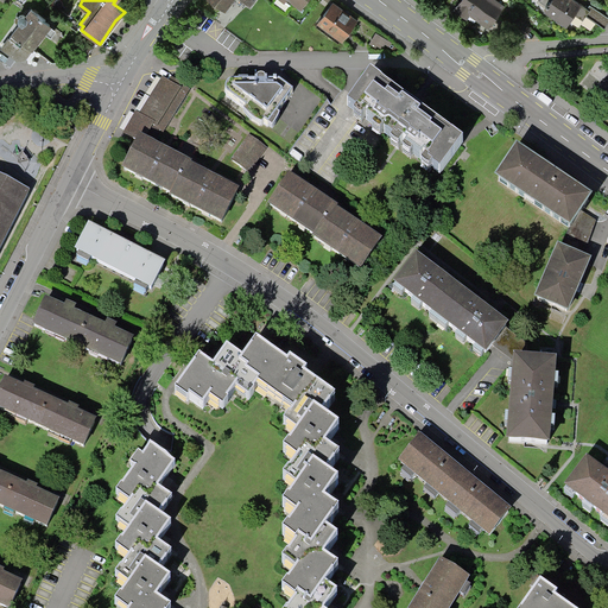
[(342,36),(356,16),(335,0),(330,0),(317,18),(342,36)]
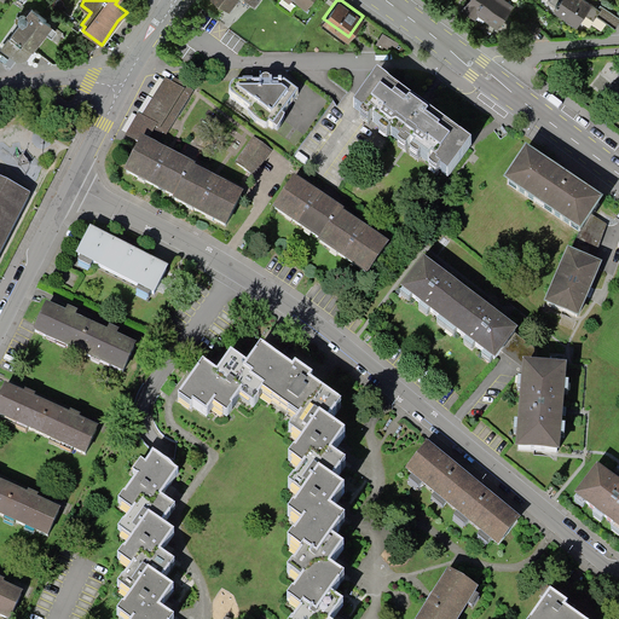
[(499,23),(514,3),(509,0),(467,0),(463,6),(486,23),(491,17),(499,23)]
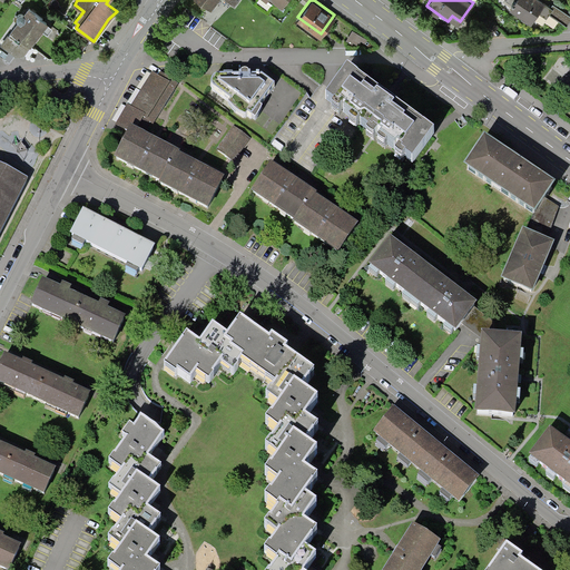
[(566,25),(569,18),(569,12),(550,0),(508,0),(544,25),(551,15),(566,25)]
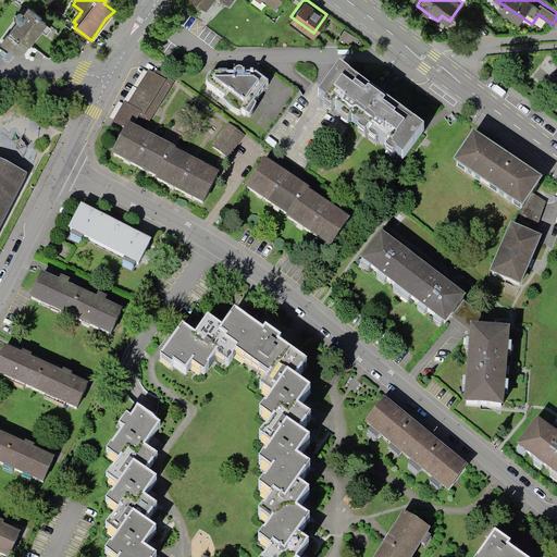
[(24,56),(45,28),(26,15),(1,48),(14,57),(24,56)]
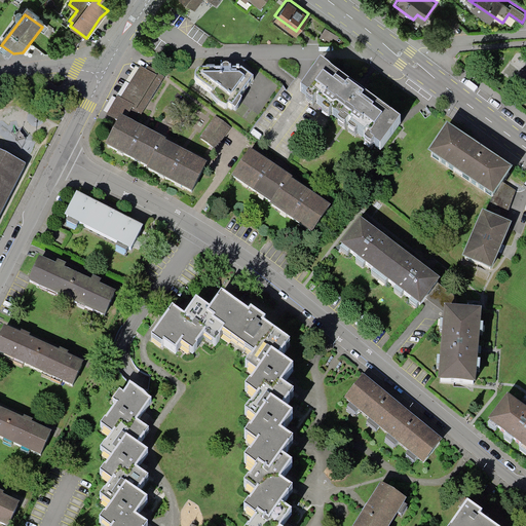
[(239,90),(252,72),(238,63),(221,63),(198,64),(193,69),(195,74),(212,86),(209,90),(224,103),(228,98),(235,104),(243,96),(239,90)]
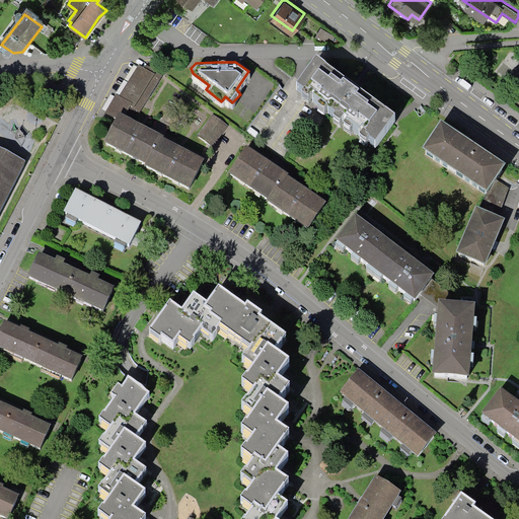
[(119,115),(134,123),(163,77),(146,65),(143,69),(137,66),(119,97),(115,95),(105,115),(116,120),(119,115)]
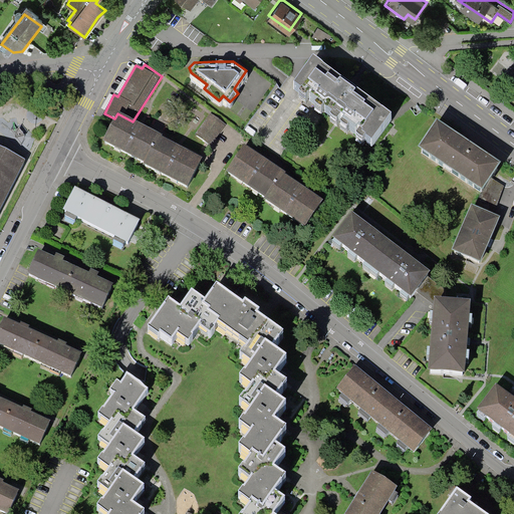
[(371,147),(390,121),(312,64),(293,89),(300,94),(297,98),(304,103),(308,98),(317,105),(314,109),(319,114),(322,111),(330,116),(327,120),(335,126),(339,121),(343,124),(339,129),(345,134),(349,130),(357,136),(354,140),(361,145),(364,142),(371,147)]
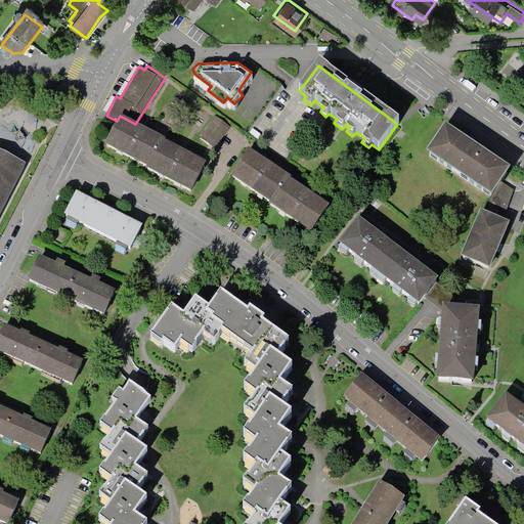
[(217,143),(230,125),(215,114),(202,133),(217,143)]
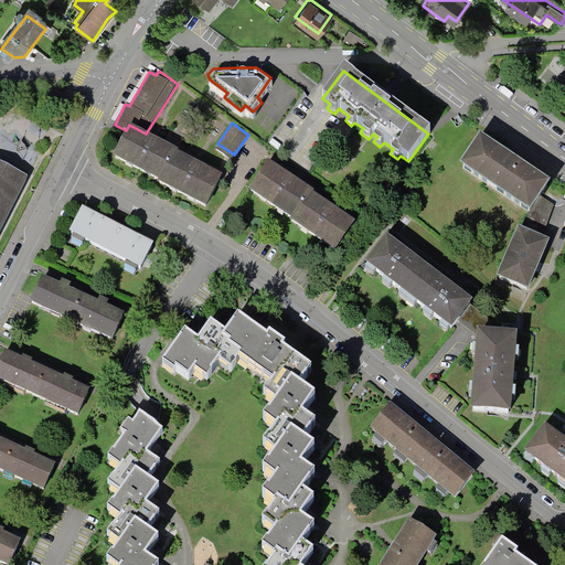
[(155,179),(172,147),(146,134),(129,125),(126,130),(113,156),(155,179)]
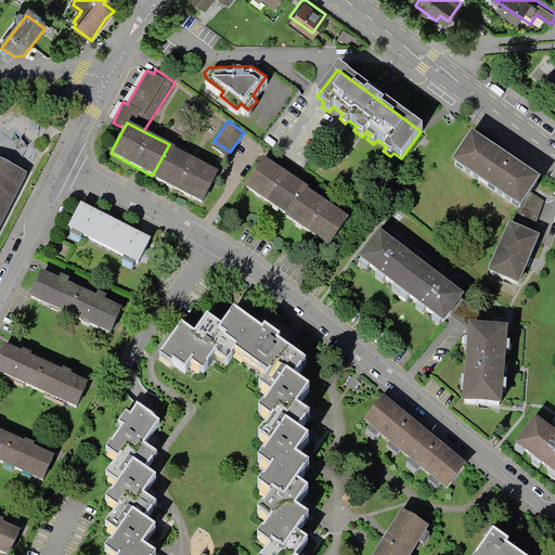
[(517,204),(536,177),(469,130),(450,157),(517,204)]
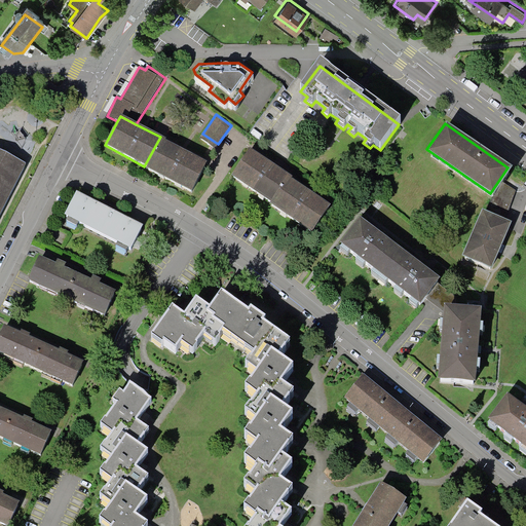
[(192,191),(208,161),(160,137),(144,166),(192,191)]
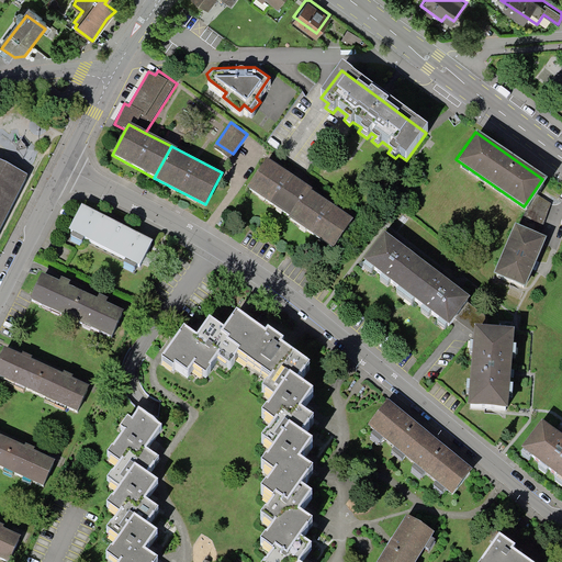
[(0,235),(29,176),(0,160),(0,235)]
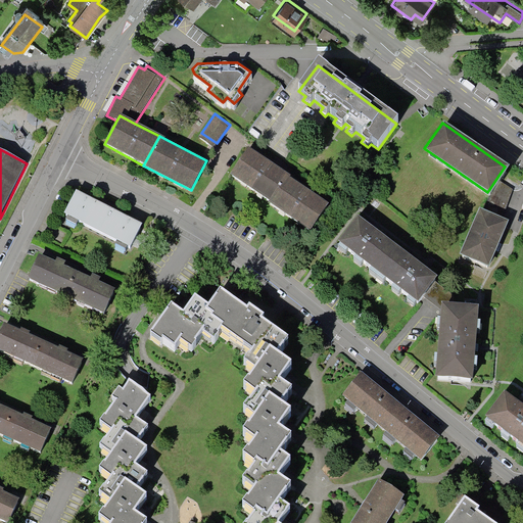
[(272,202),(289,178),(249,149),(232,175),(272,202)]
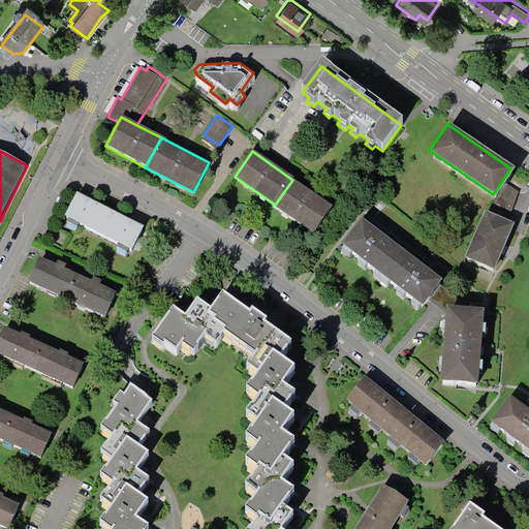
[(314,232),(332,208),(292,180),(275,205),(314,232)]
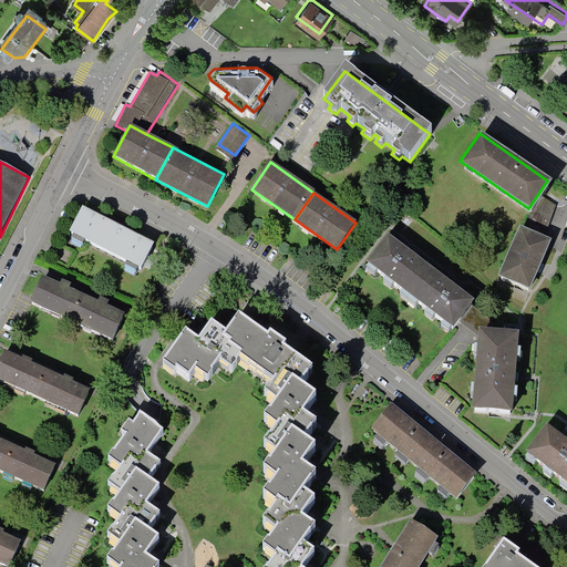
[(552,225),(556,207),(539,203),(536,220),(552,225)]
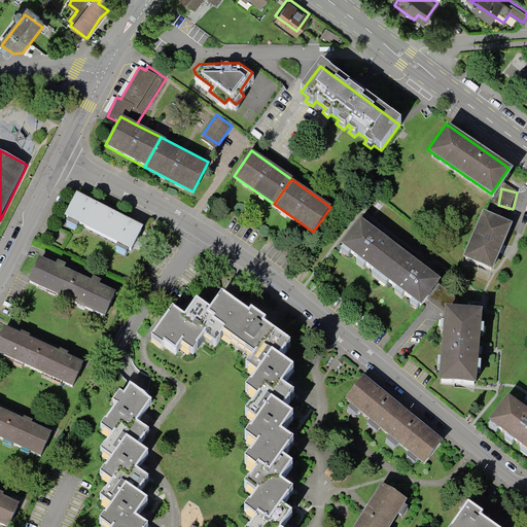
[(132,258),(143,236),(76,202),(65,224),(132,258)]
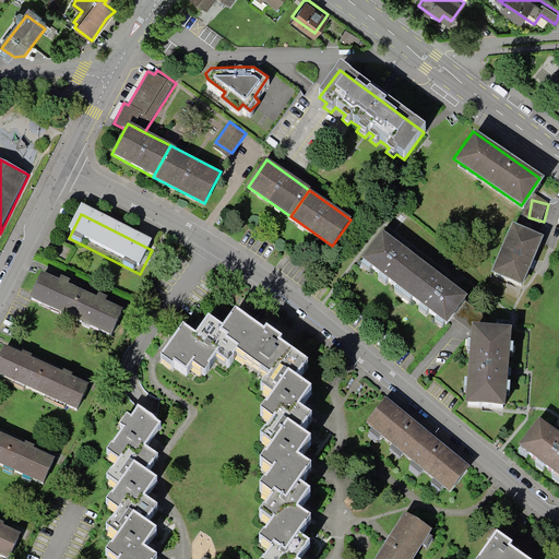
[(490,266),(521,280),(542,233),(511,219),(490,266)]
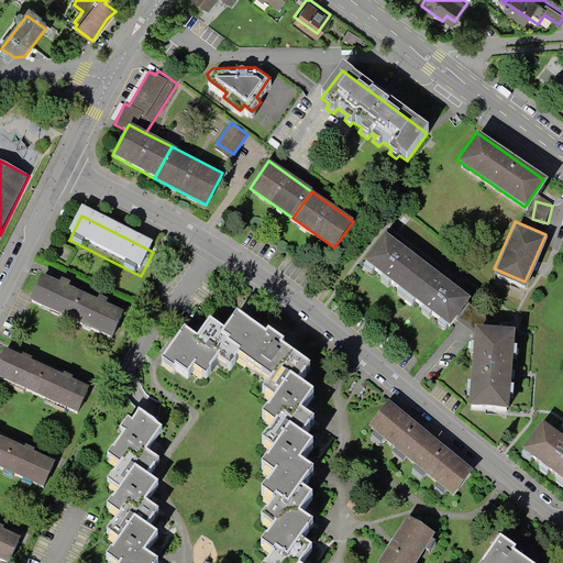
[(405,288),(424,261),(382,230),(362,256),(405,288)]
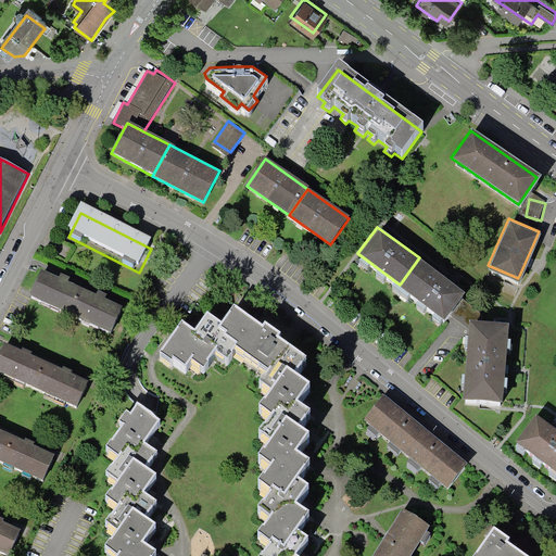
[(441,315),(460,289),(419,257),(400,285),(441,315)]
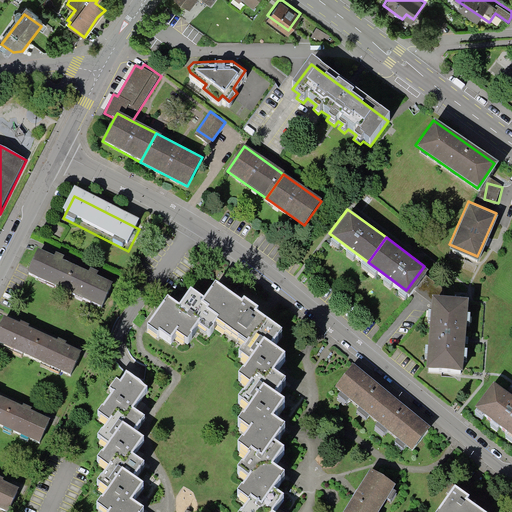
[(64,285),(73,265),(37,249),(28,269),(64,285)]
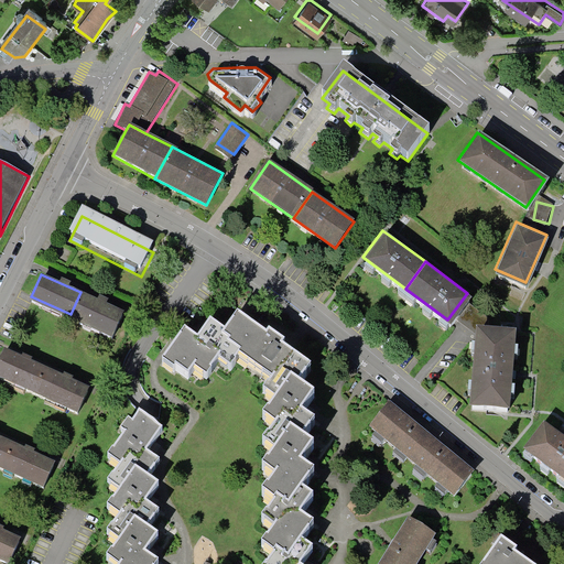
[(110,332),(120,311),(80,292),(71,314),(110,332)]
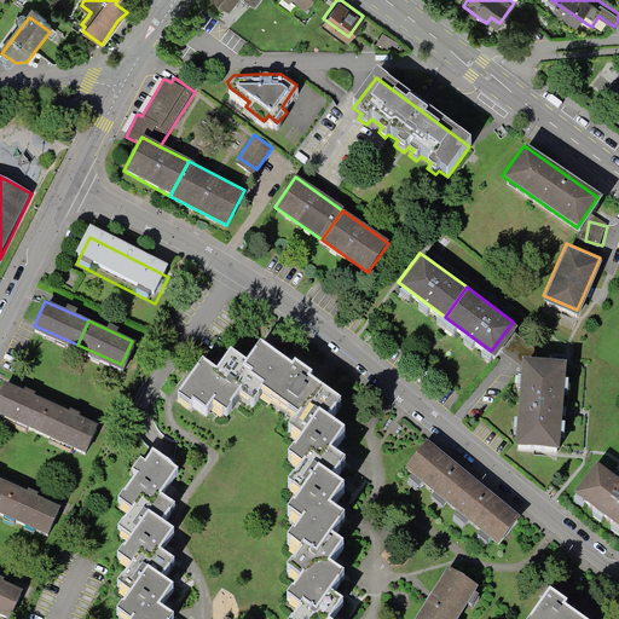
[(331,618),(341,607),(328,597),(341,578),(328,567),(341,548),(328,538),(341,519),(327,508),(340,490),(329,482),(342,464),(329,455),(342,435),(327,423),(337,408),(306,386),(310,381),(294,369),(290,375),(259,352),(246,370),(231,359),(217,379),(203,369),(178,404),(189,411),(192,406),(207,417),(214,405),(227,415),(242,395),(255,405),(264,394),(299,418),(291,429),(302,437),(289,456),(302,466),(290,482),(300,490),(287,508),(301,519),(288,538),(302,549),(289,567),(302,577),(288,596),(302,607),(294,618),(331,618)]
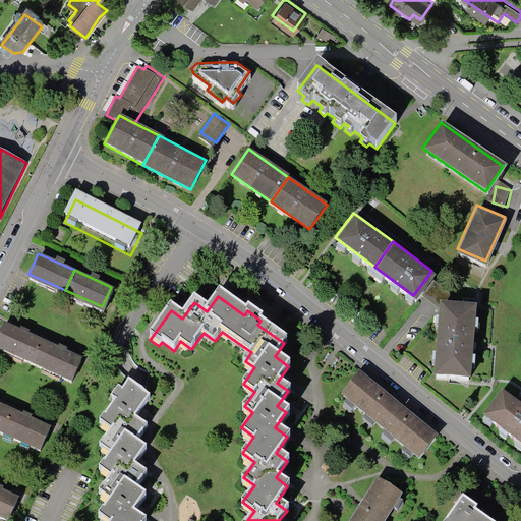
[(435,373),(470,377),(475,306),(440,303),(435,373)]
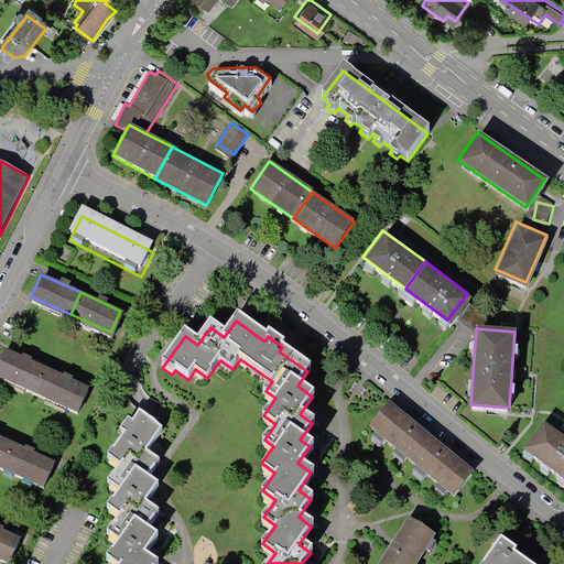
[(0,373),(33,389),(43,366),(0,346),(0,373)]
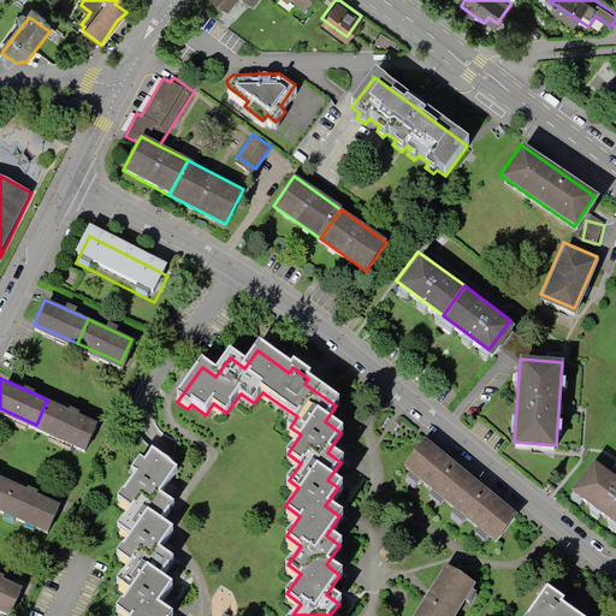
[(84,446),(95,421),(47,400),(36,425),(84,446)]
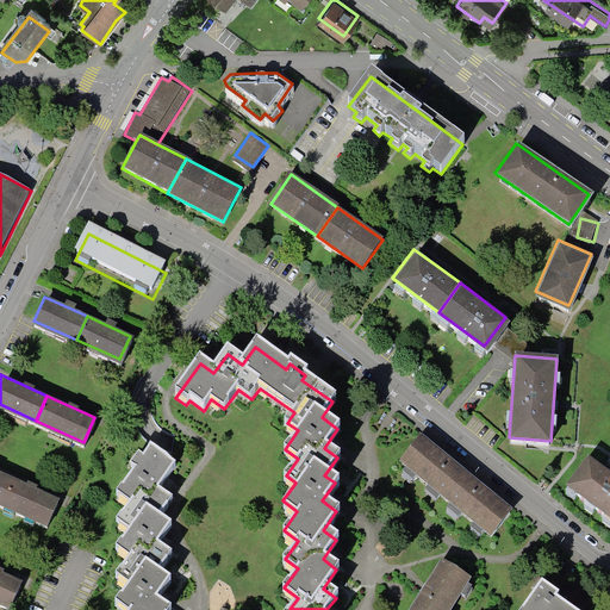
[(492,539),(515,510),(424,436),(400,465),(492,539)]
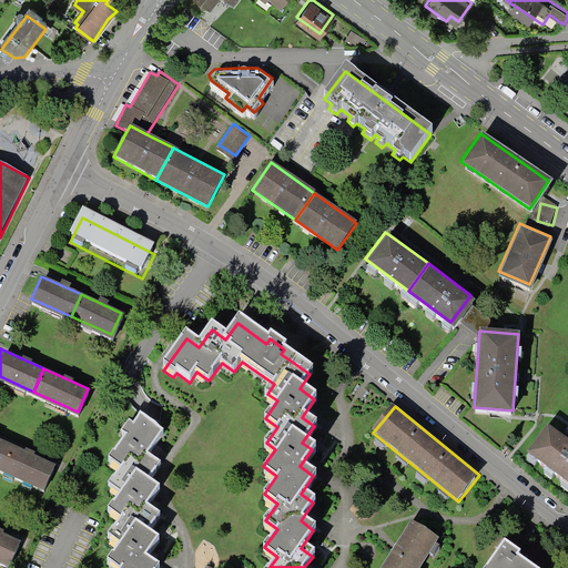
[(143,450),(160,428),(140,414),(132,424),(129,421),(122,429),(127,432),(111,453),(123,462),(110,479),(121,486),(109,503),(121,511),(109,528),(119,535),(108,551),(120,560),(113,567),(150,567),(155,561),(141,551),(155,533),(145,525),(155,509),(143,500),(155,483),(146,476),(156,460),(143,450)]
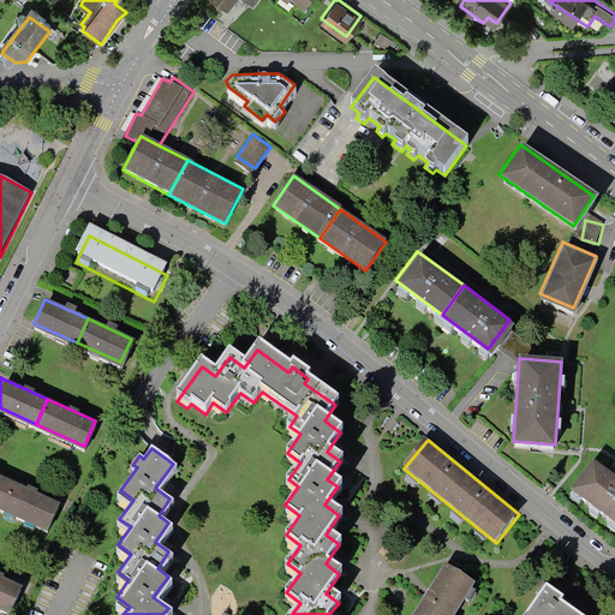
[(614,518),(614,473),(592,457),(571,485),(614,518)]
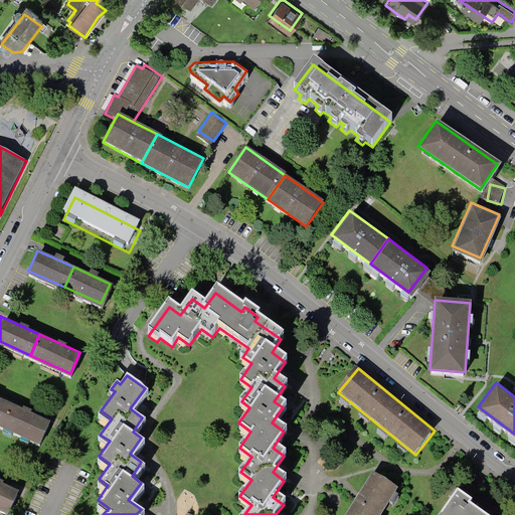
[(0,421),(37,439),(47,418),(8,400),(0,416),(0,421)]
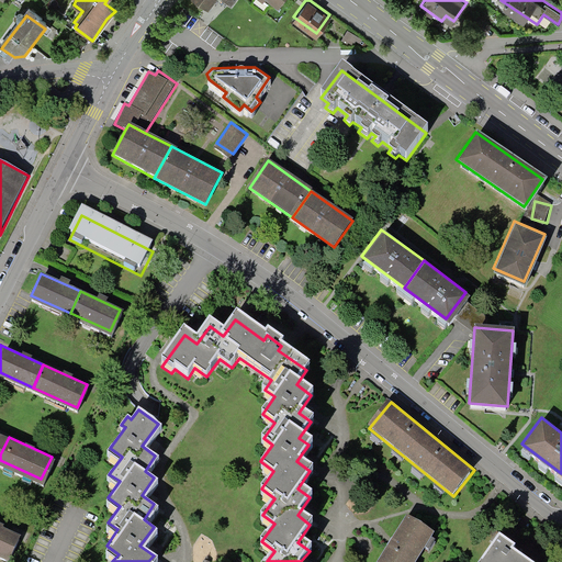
[(378,561),(415,561),(434,534),(407,517),(378,561)]
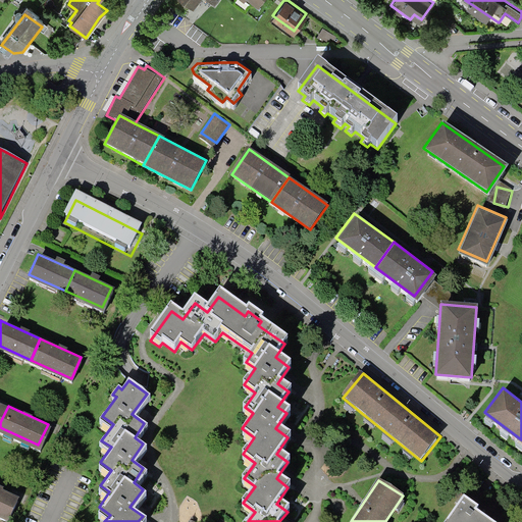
[(0,516),(7,520),(17,498),(0,488),(0,516)]
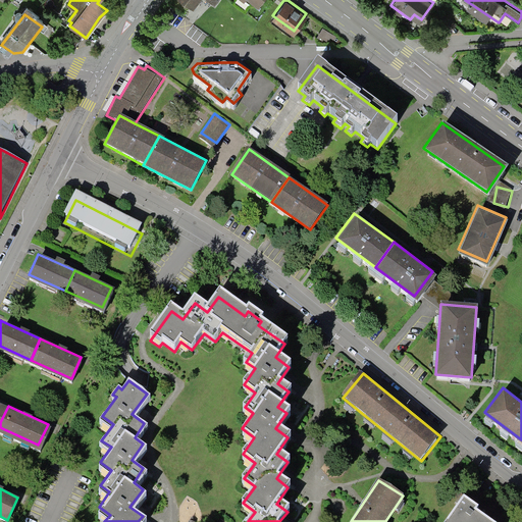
[(485,521),(474,514),(476,511),(464,501),(448,521),(485,521)]
